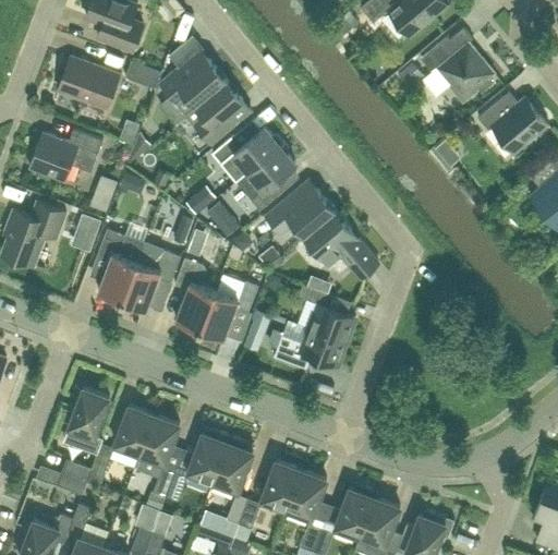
[(137,4),(126,0),(92,0),(86,17),(113,27),(108,41),(133,51),(143,24),(132,20),(137,4)]
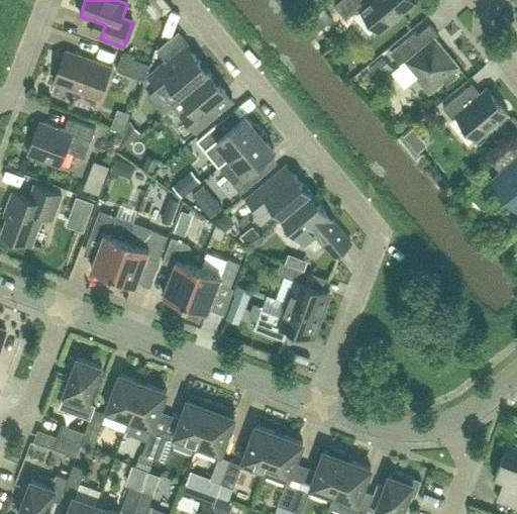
[(180,0),(176,3),(188,18),(196,12),(185,0),(180,0)]
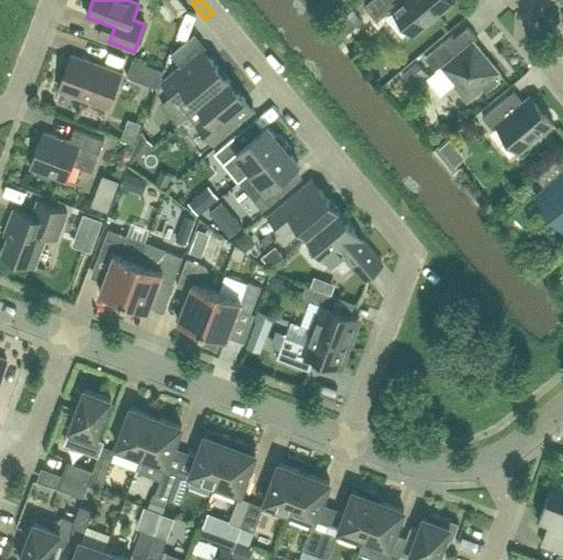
[(452,6),(446,0),(372,0),(364,8),(377,23),(392,10),(414,36),(452,6)]
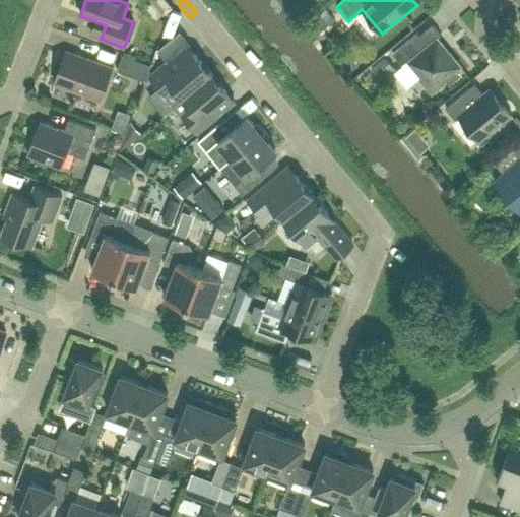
[(441,36),(433,25),(419,37),(416,34),(391,54),(402,67),(407,62),(421,78),(419,80),(432,94),(447,82),(445,80),(461,67),(437,39),(441,36)]
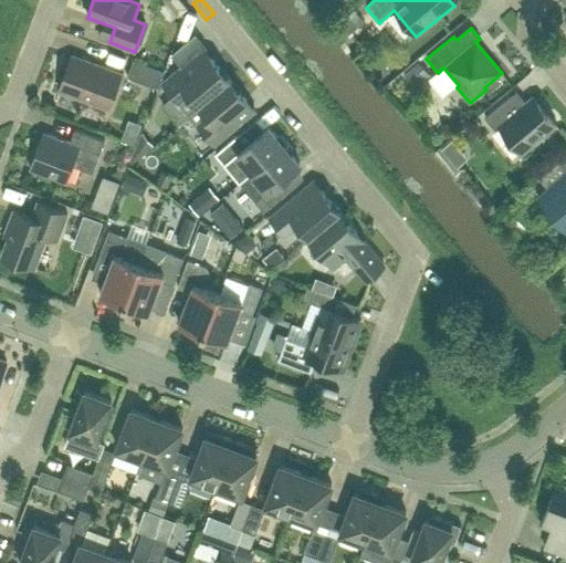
[(190,96),(199,106),(229,81),(203,50),(166,82),(164,85),(180,104),(190,96)]
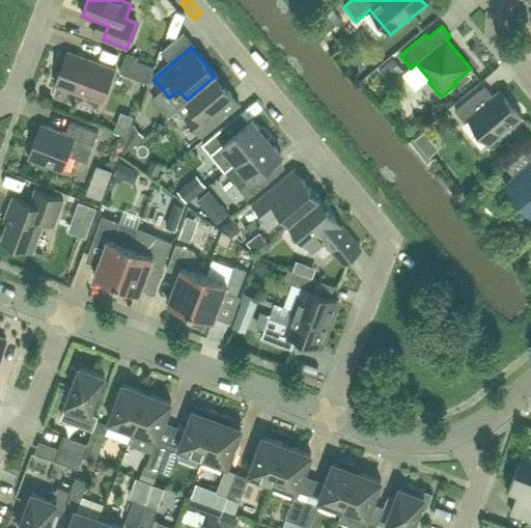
[(114,71),(67,54),(56,85),(102,103),(114,71)]
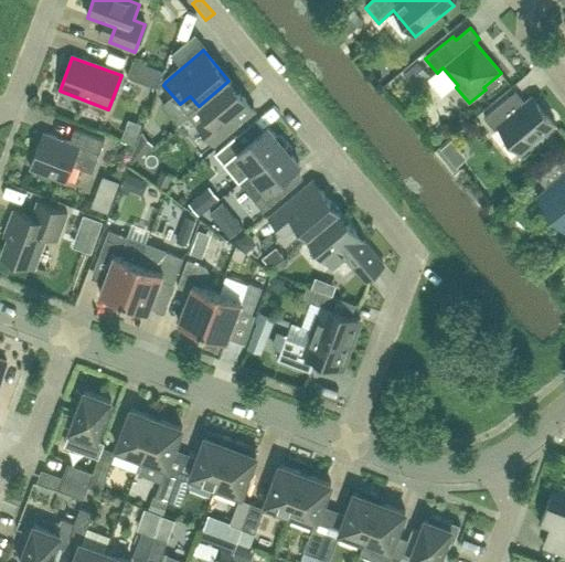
[(163,74),(134,63),(128,78),(158,91),(163,74)]
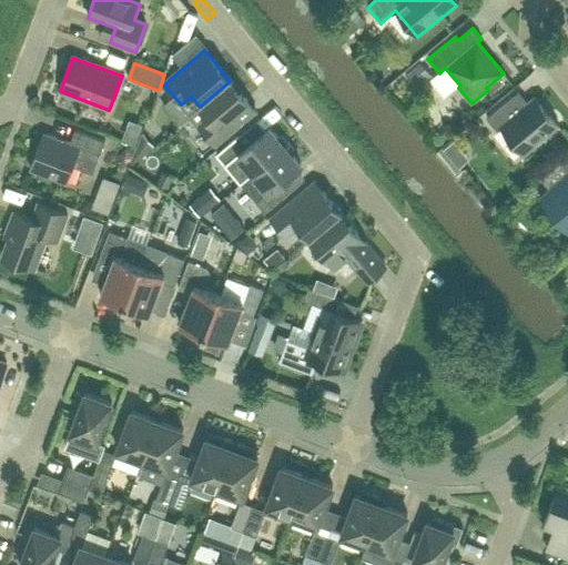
[(255,111),(230,81),(200,107),(208,117),(198,125),(214,145),(255,111)]
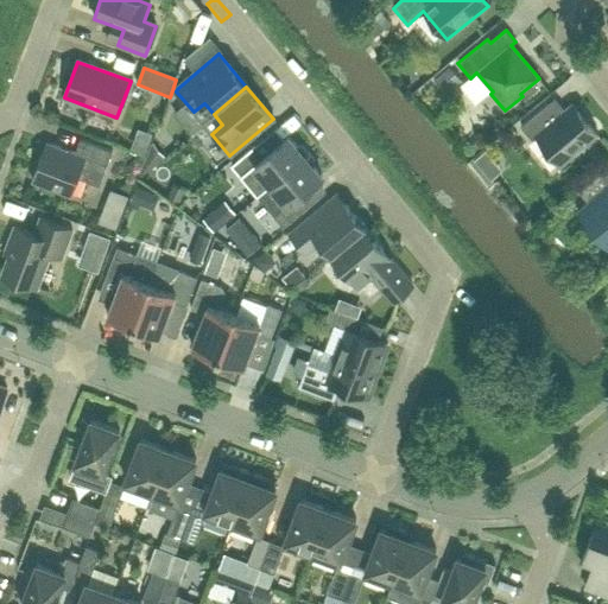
[(556,116),(546,106),(520,127),(532,140),(537,137),(561,165),(596,135),(572,106),(559,116),(556,116)]
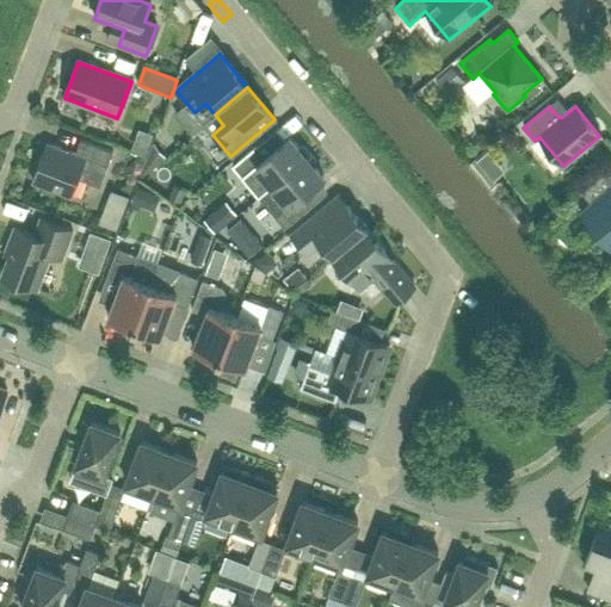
[(173,153),(159,135),(142,180),(173,153)]
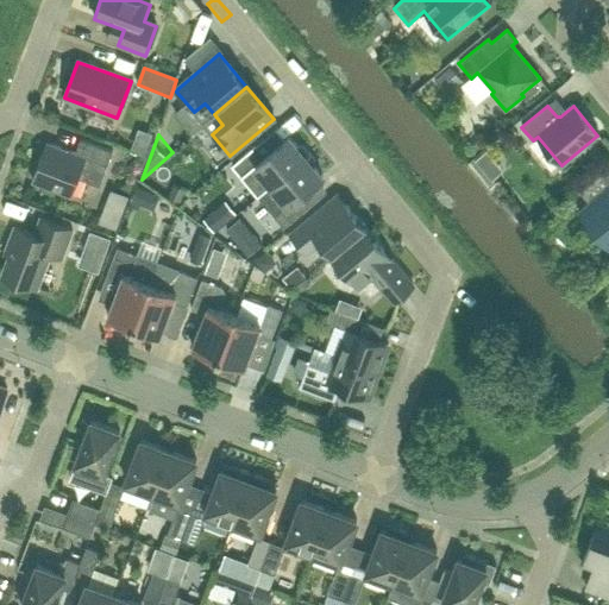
[(262,174),(271,187),(309,155),(305,149),(297,147),(289,138),(264,158),(255,147),(232,166),(248,186),(262,174)]
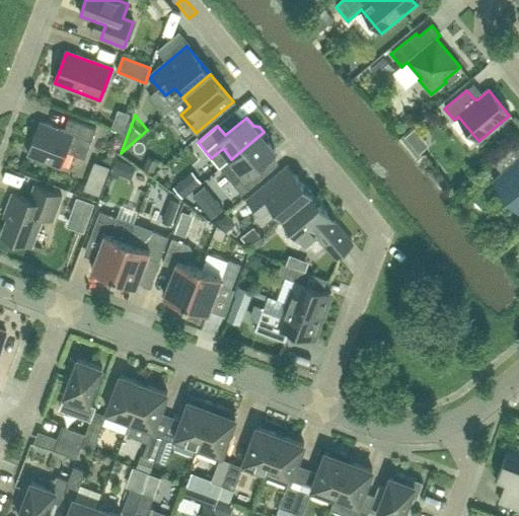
[(96,130),(68,119),(64,132),(40,123),(27,155),(61,167),(67,152),(85,159),(96,130)]
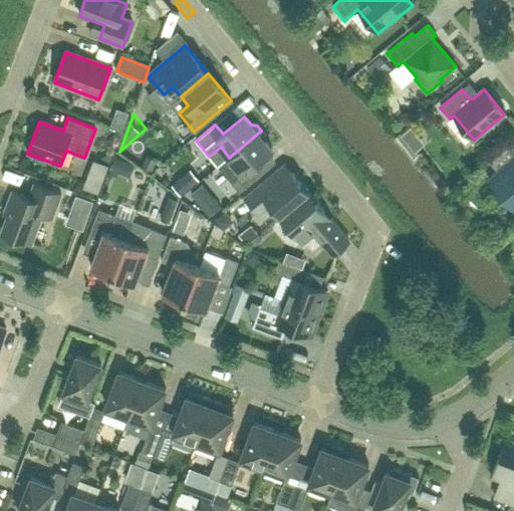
[(409,130),(400,138),(404,143),(414,135),(409,130)]
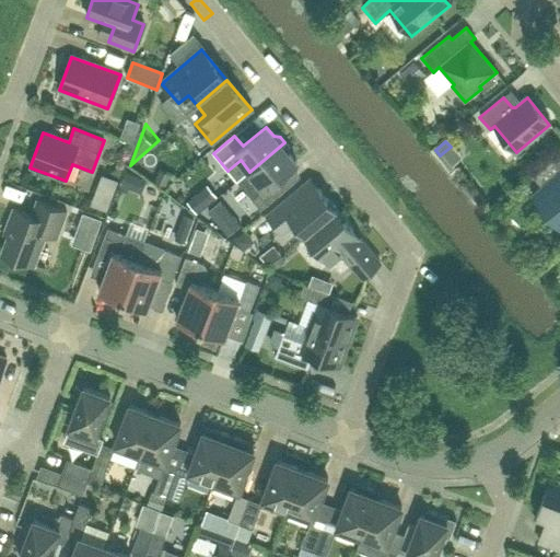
[(237,183),(260,211),(282,193),(273,183),(296,163),(289,154),(290,149),(284,142),(249,172),(237,183)]
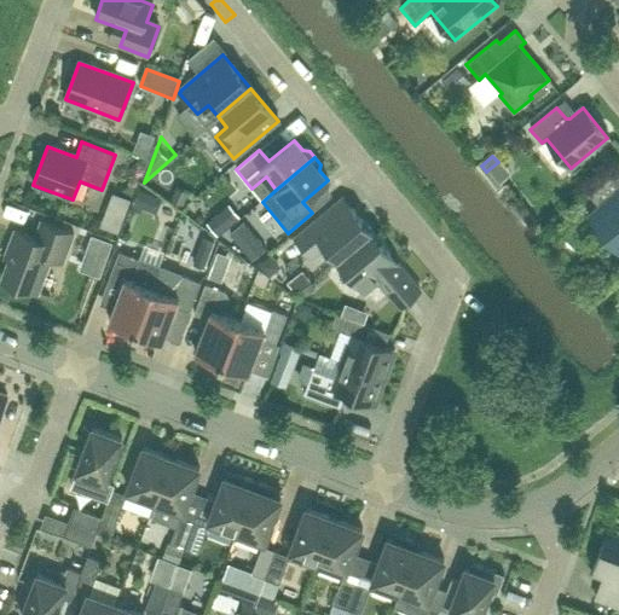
[(618,174),(617,172),(589,196),(599,207),(588,218),(613,249),(618,243),(618,174)]
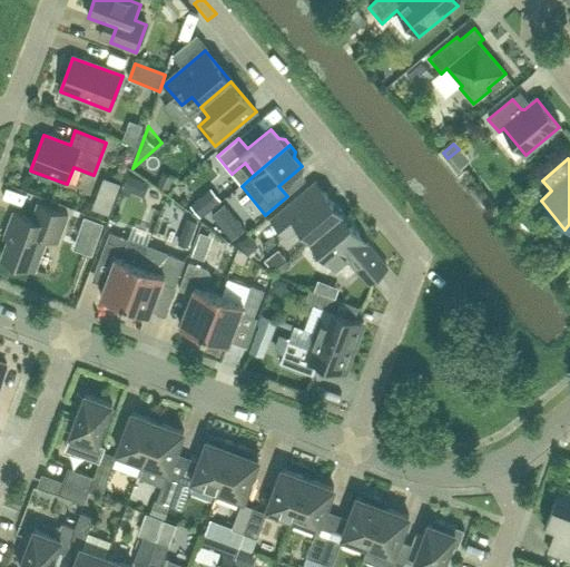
[(174,179),(161,175),(157,186),(169,192),(174,179)]
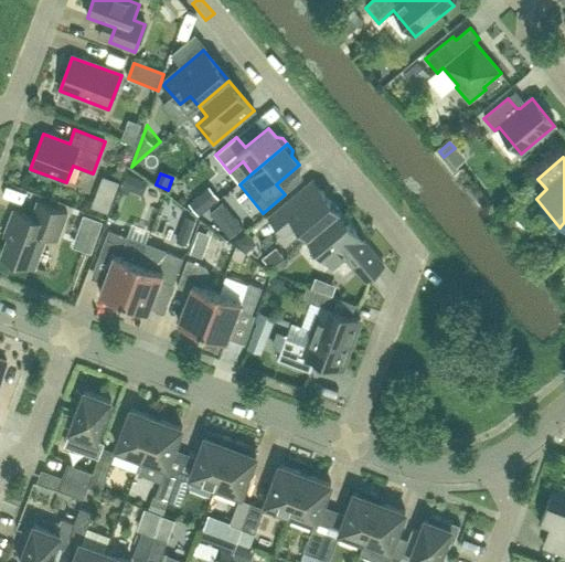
[(309,239),(339,212),(313,182),(268,220),(285,239),(299,226),(309,239)]
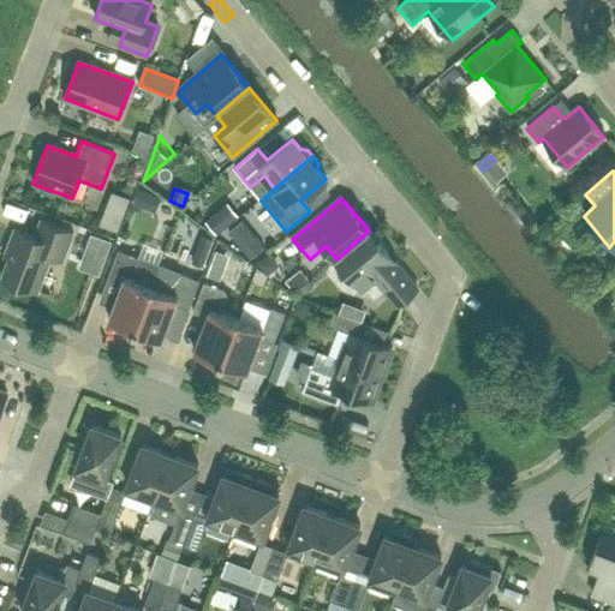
[(222,237),(245,219),(236,208),(214,226),(222,237)]
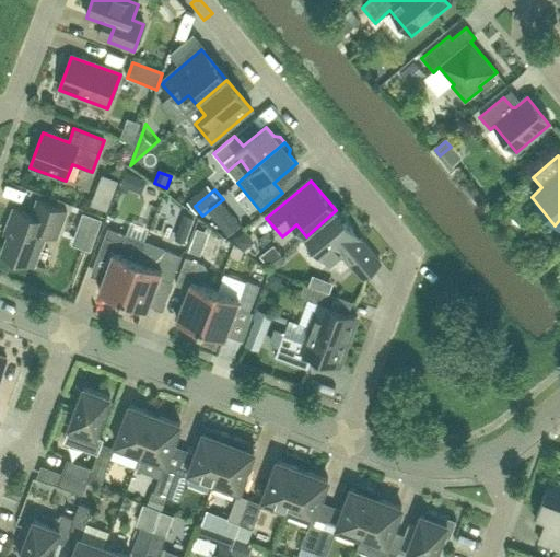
[(67,212),(38,201),(32,217),(13,209),(8,225),(12,227),(2,254),(34,266),(46,234),(57,239),(67,212)]
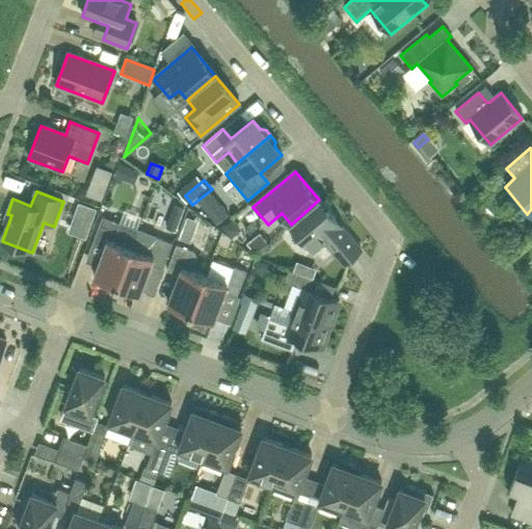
[(319,200),(291,225),(315,253),(325,243),(344,265),(362,250),(319,200)]
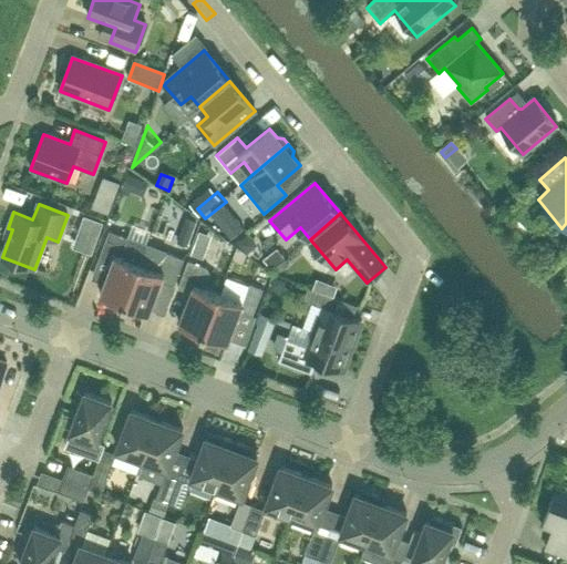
[(237,218),(224,229),(233,241),(246,229),(237,218)]
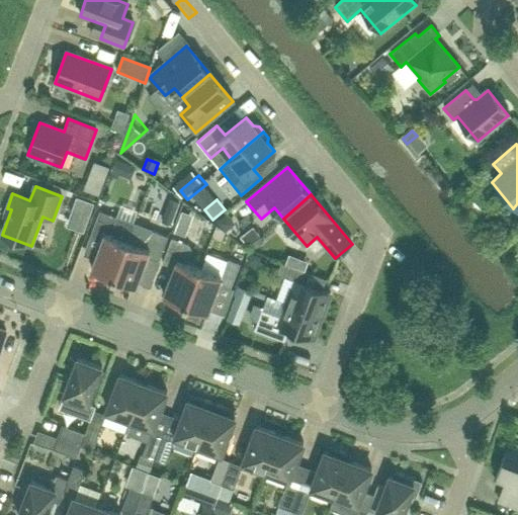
[(105,274),(114,277),(135,225),(99,211),(90,237),(102,241),(91,271),(104,275),(105,274)]
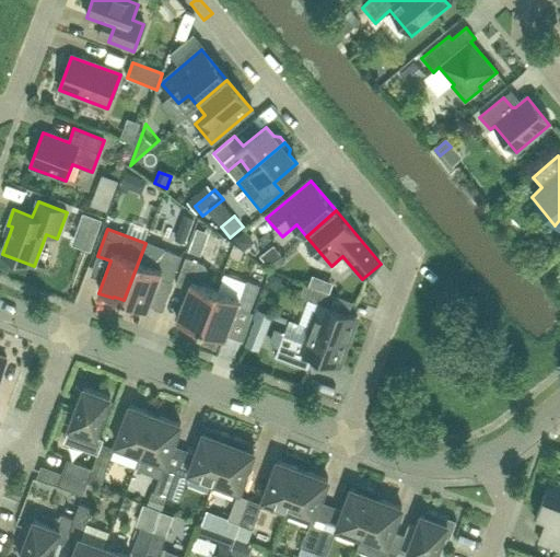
[(182,257),(165,251),(146,243),(124,300),(133,304),(132,305),(147,311),(159,279),(172,283),(182,257)]
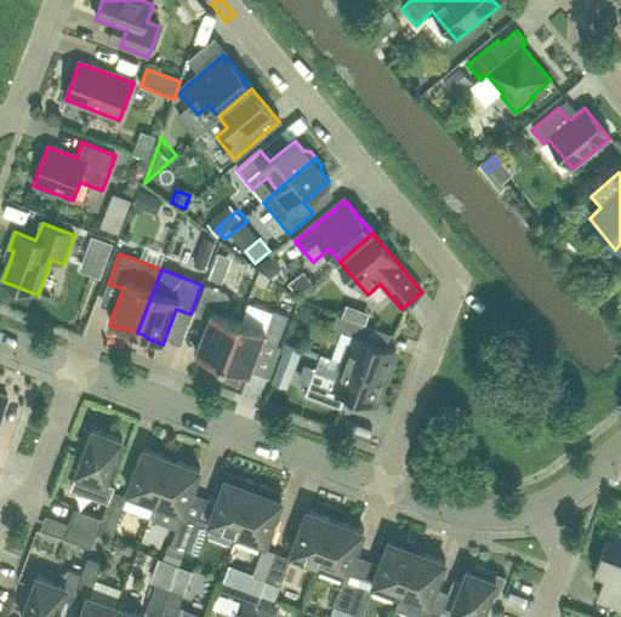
[(239,323),(224,316),(231,300),(227,295),(206,286),(195,316),(209,321),(195,356),(211,363),(212,361),(223,365),(239,323)]
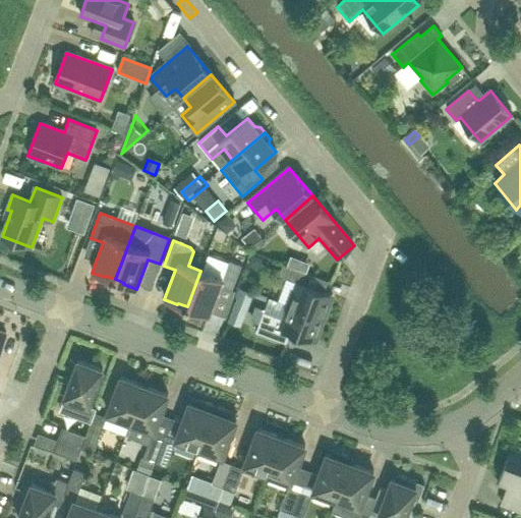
[(223,279),(200,271),(187,306),(196,309),(195,311),(209,317),(220,287),(232,291),(241,266),(229,262),(223,279)]
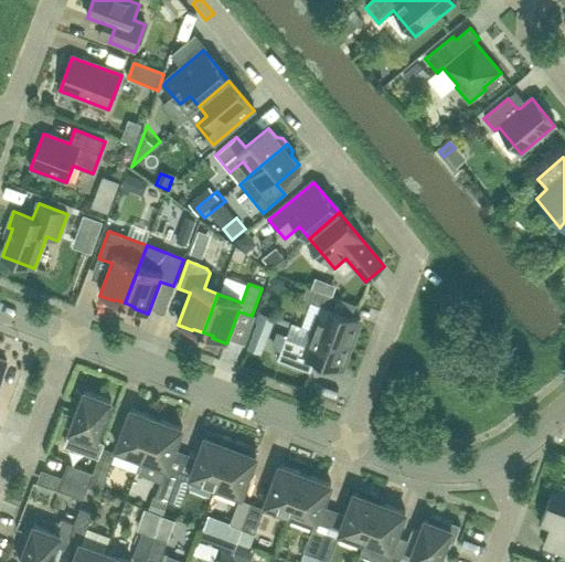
[(321,307),(312,331),(351,346),(361,321),(328,309),(332,297),(307,287),(302,300),(321,307)]
